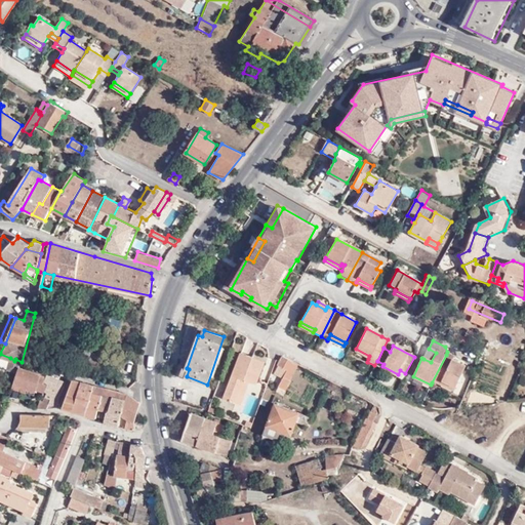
[(354,352),(368,359),(369,356),(356,349),(354,352)]
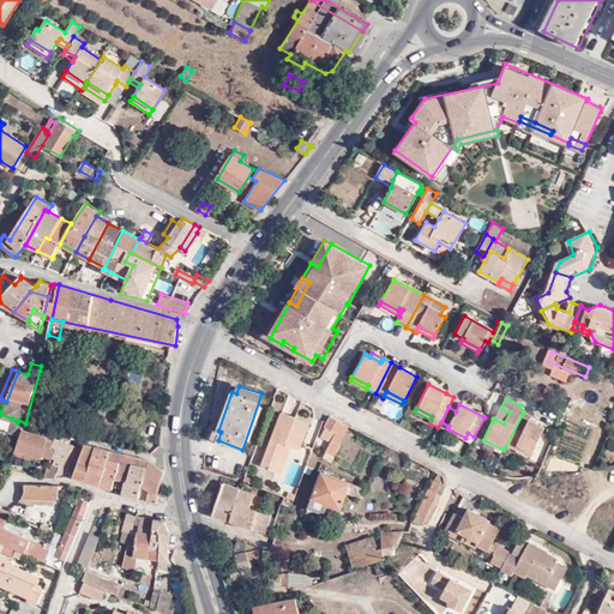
[(501,408),(495,420),(504,423),(510,413),(501,408)]
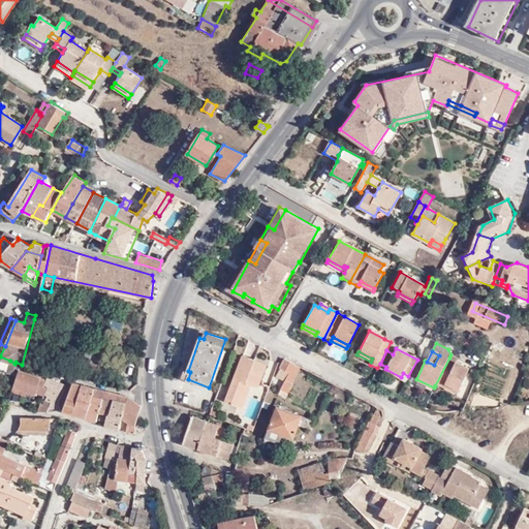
[(246,384),(250,385),(257,387),(266,365),(242,356),(224,403),(237,407),(246,384)]
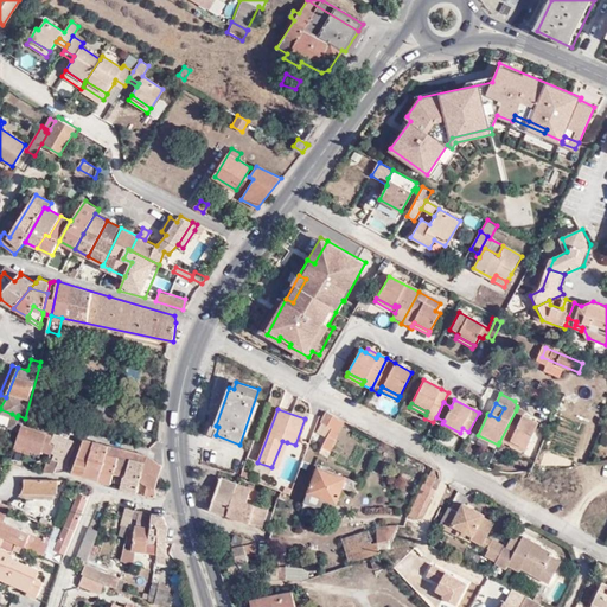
[(516,410),(499,442),(508,447),(510,442),(525,451),(537,426),(522,419),(524,414),(516,410)]
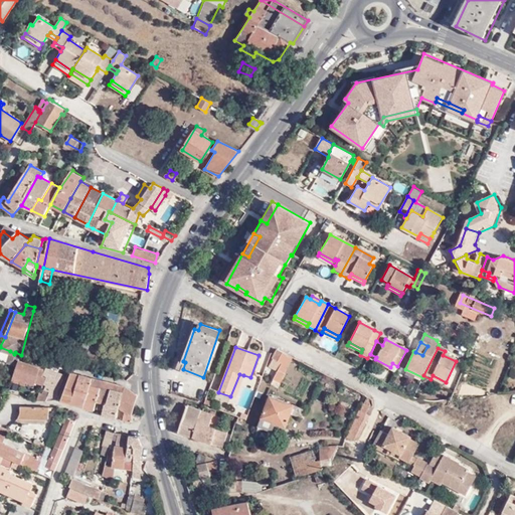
[(292,358),(278,351),(274,359),(283,363),(280,371),(285,373),(292,358)]
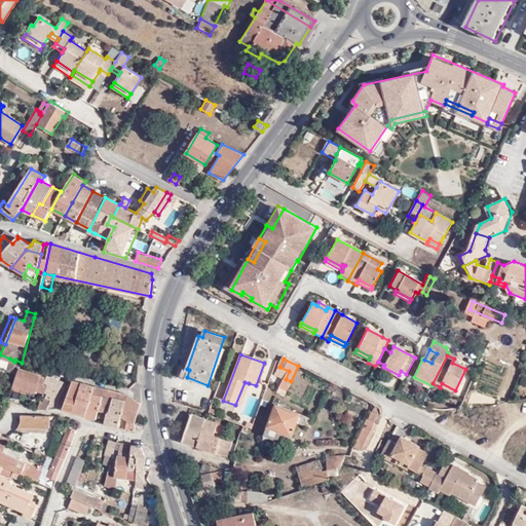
[(21,368),(22,363),(15,360),(14,362),(11,368),(20,371),(21,368)]
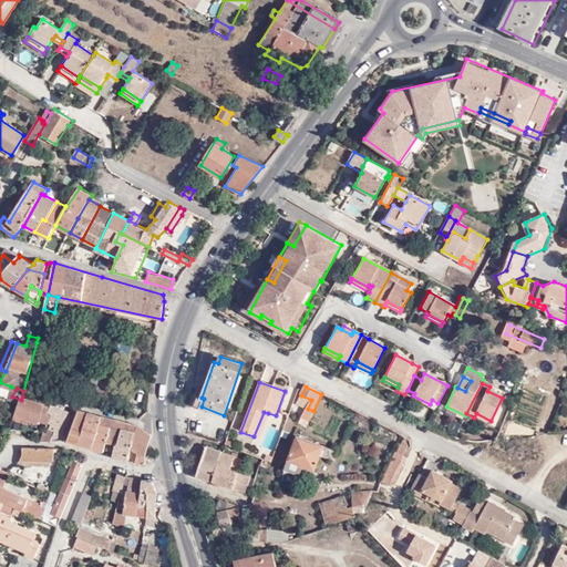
[(428,408),(430,404),(413,395),(411,399),(428,408)]
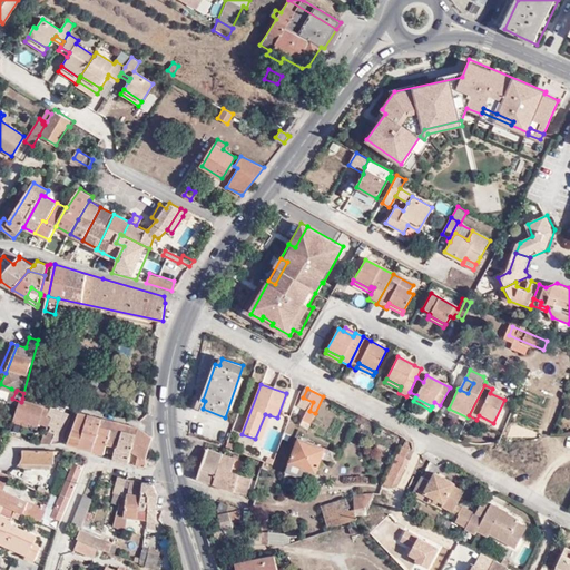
[(52,415),(55,409),(22,399),(21,402),(16,422),(27,425),(28,421),(32,423),(41,425),(43,422),(50,425),(52,415)]
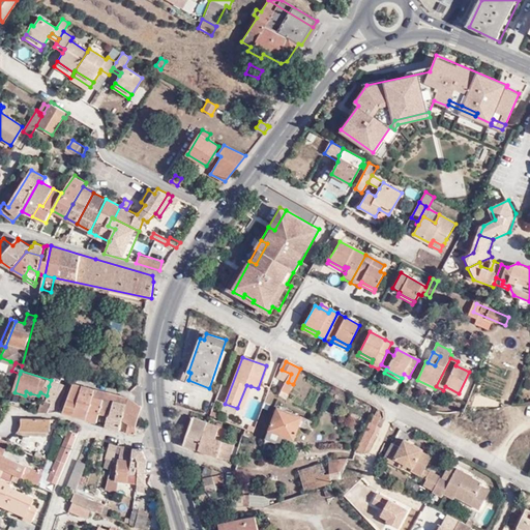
[(415,383),(433,391),(435,388),(417,380),(415,383)]
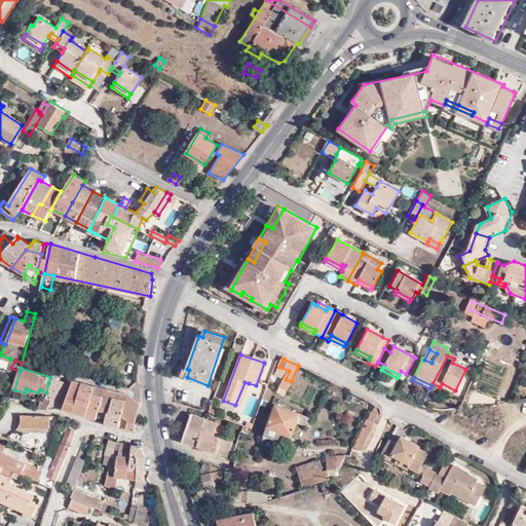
[(86,416),(94,386),(73,381),(69,395),(77,398),(74,413),(86,416)]
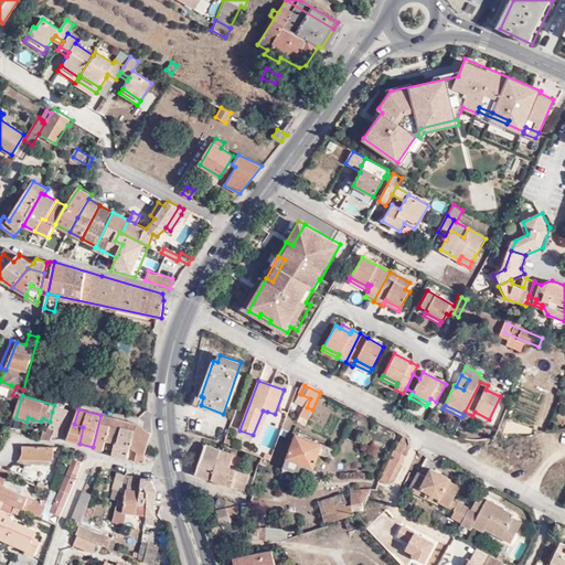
[(258,437),(267,412),(263,411),(253,435),(258,437)]
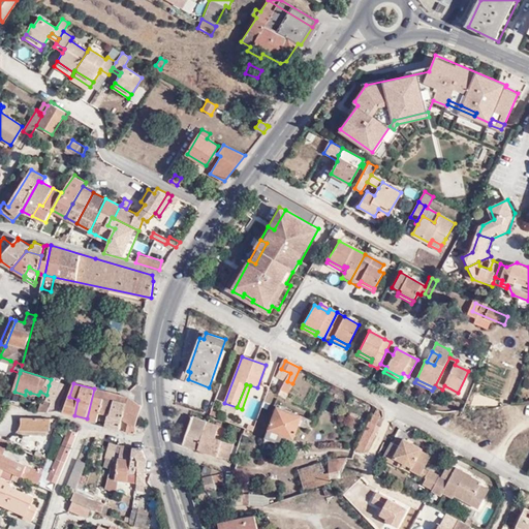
[(60,401),(63,394),(52,387),(49,385),(47,395),(49,396),(54,398),(55,399),(60,401)]
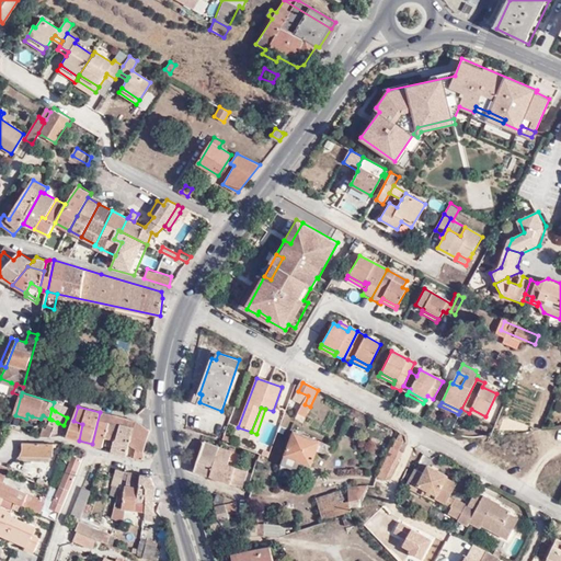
[(471,409),(469,413),(483,420),(485,416),(471,409)]
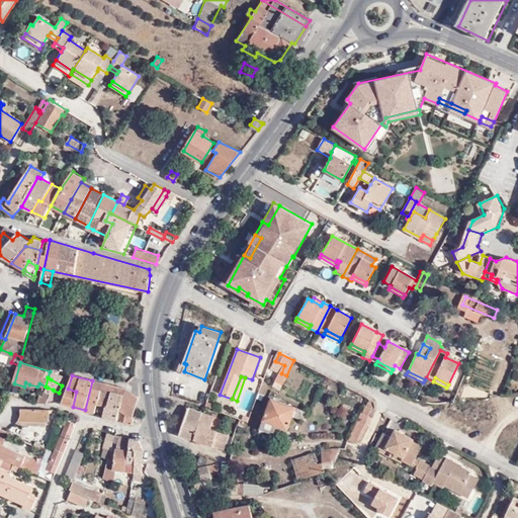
[(120,409),(125,389),(92,380),(85,410),(96,413),(102,390),(113,394),(110,407),(114,409),(114,412),(118,413),(120,409)]
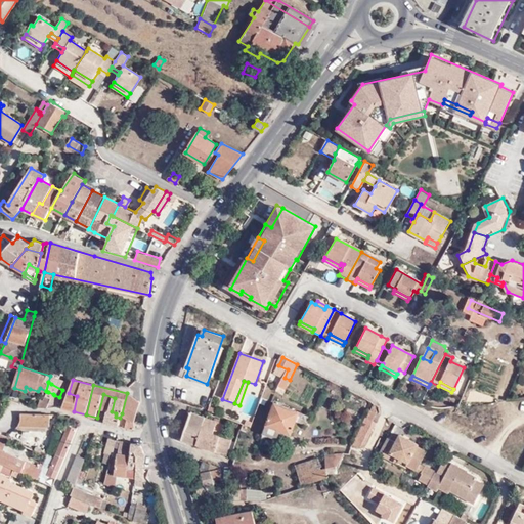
[(77,396),(69,393),(63,408),(74,411),(77,396)]
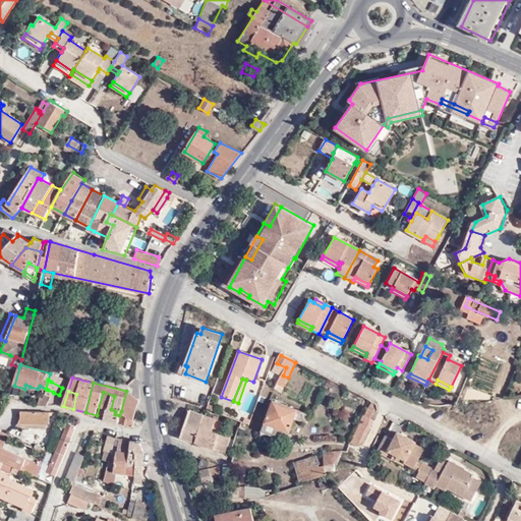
[(134,415),(138,400),(126,391),(121,411),(127,415),(133,419),(134,415)]
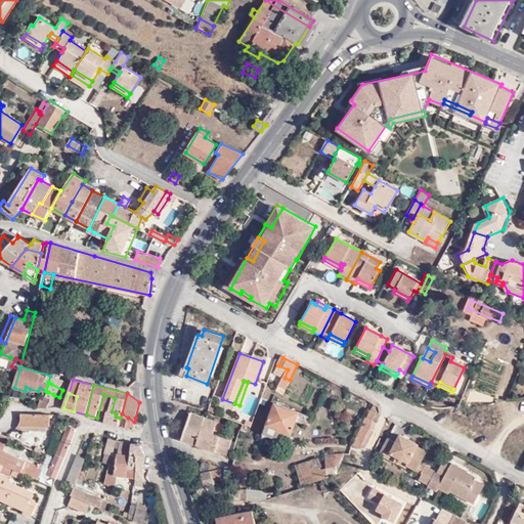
[(118,426),(120,418),(116,417),(116,413),(112,411),(115,398),(103,394),(97,418),(104,420),(104,423),(118,426)]
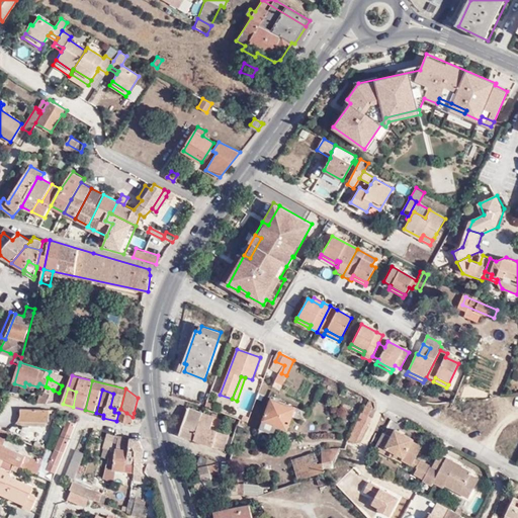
[(56,402),(59,393),(54,391),(50,400),(56,402)]
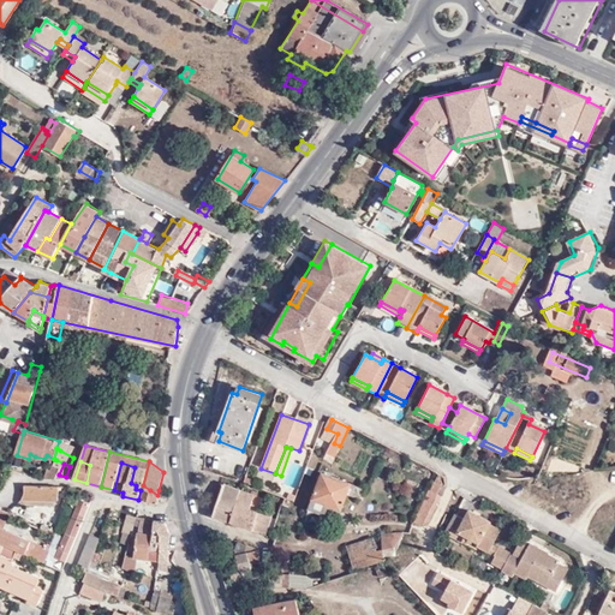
[(341,509),(347,495),(351,484),(323,473),(310,508),(326,513),(329,505),(341,509)]
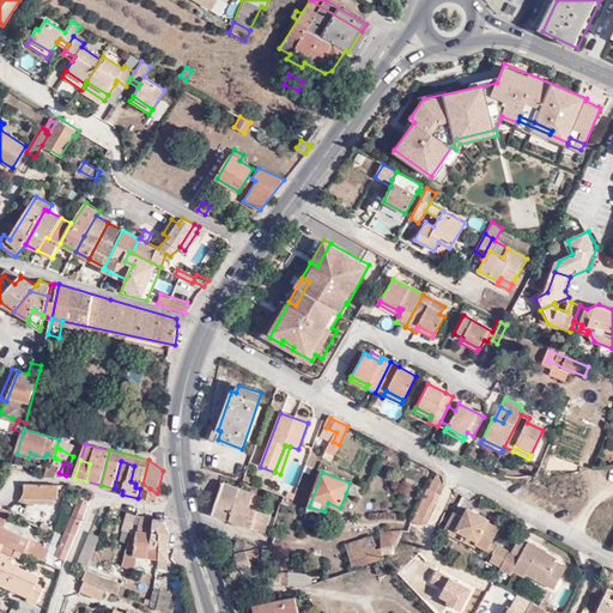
[(223,483),(213,515),(225,520),(229,521),(240,489),(238,487),(240,485),(237,485),(236,487),(229,485),(230,483),(226,480),(225,484),(223,483)]
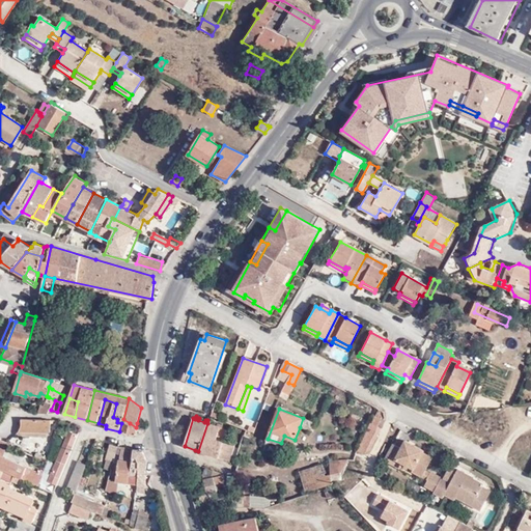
[(303,418),(300,427),(309,431),(313,422),(303,418)]
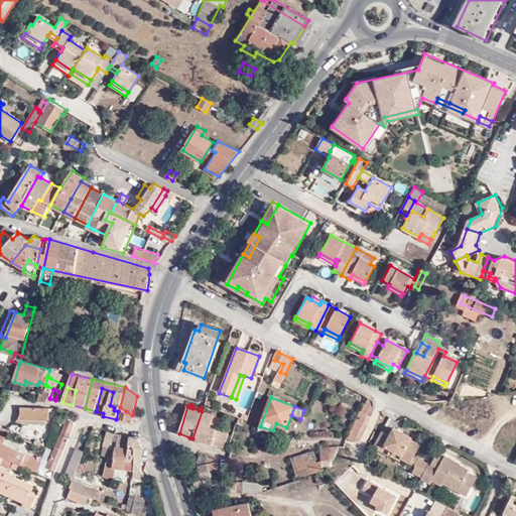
[(48,418),(49,408),(21,408),(20,415),(19,419),(45,420),(48,418)]
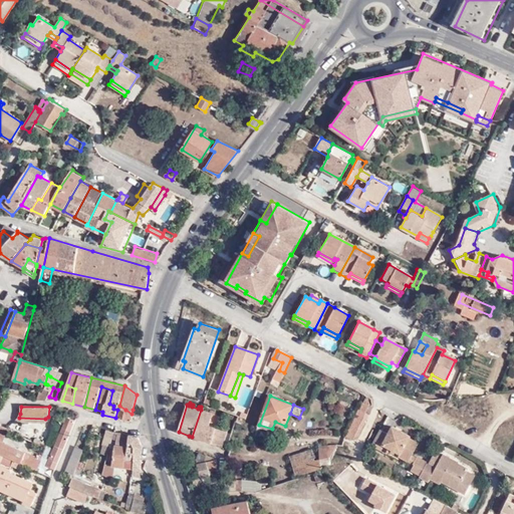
[(201,410),(192,437),(210,444),(222,447),(227,432),(208,426),(212,415),(214,416),(215,412),(211,411),(210,413),(205,412),(206,409),(203,408),(202,411),(201,410)]
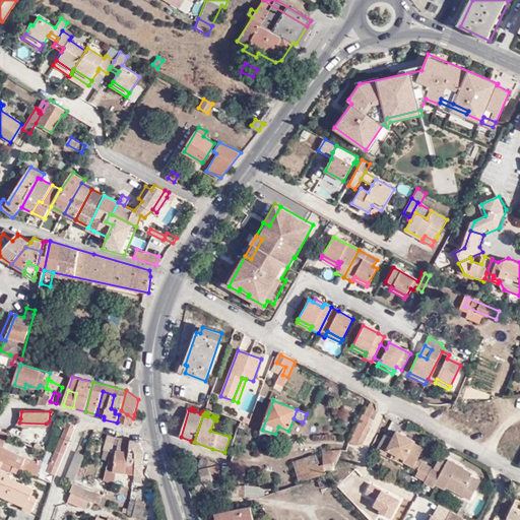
[(132,427),(133,418),(127,414),(123,424),(132,427)]
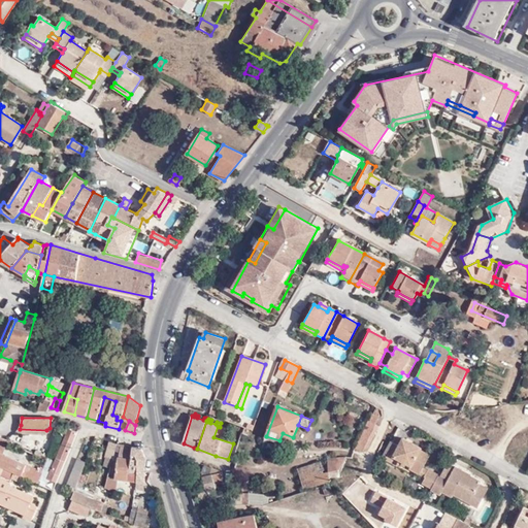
[(370,451),(381,428),(370,423),(357,451),(365,453),(370,451)]
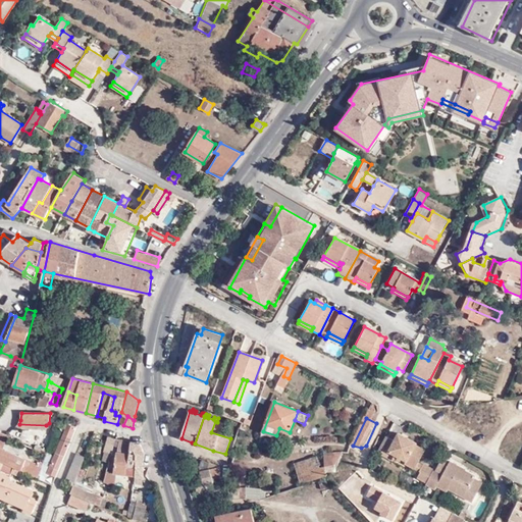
[(59,471),(77,428),(67,424),(55,456),(50,467),(59,471)]
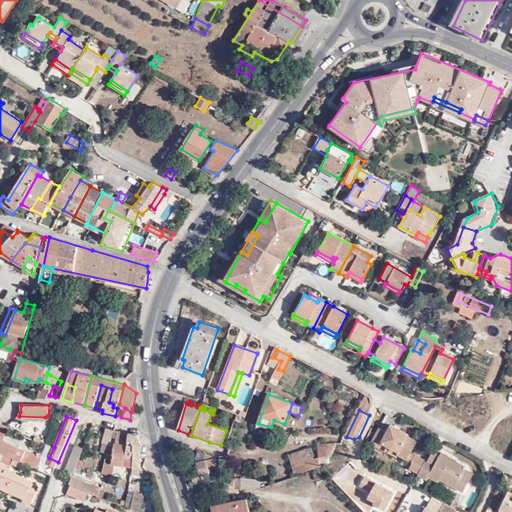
[(8,428),(0,425),(0,439),(5,441),(8,428)]
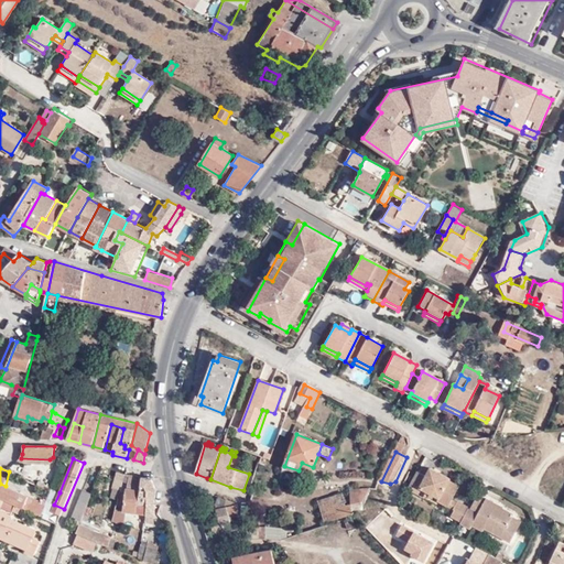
[(427,477),(419,473),(410,489),(420,495),(423,489),(430,492),(441,499),(438,501),(451,507),(461,487),(451,481),(451,479),(432,469),(427,477)]
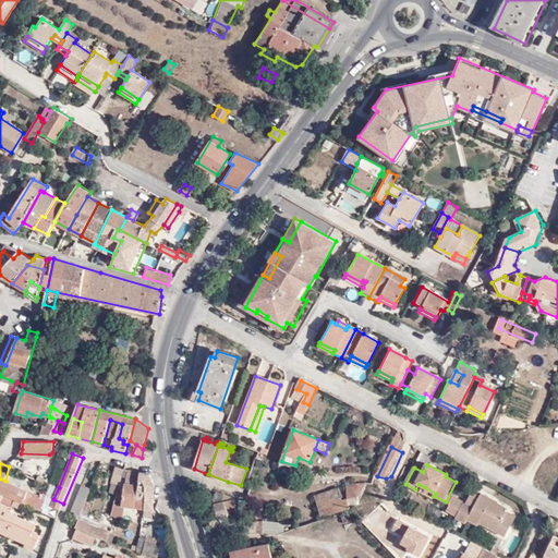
[(122,477),(124,468),(117,466),(112,482),(113,483),(111,490),(118,493),(122,477)]
